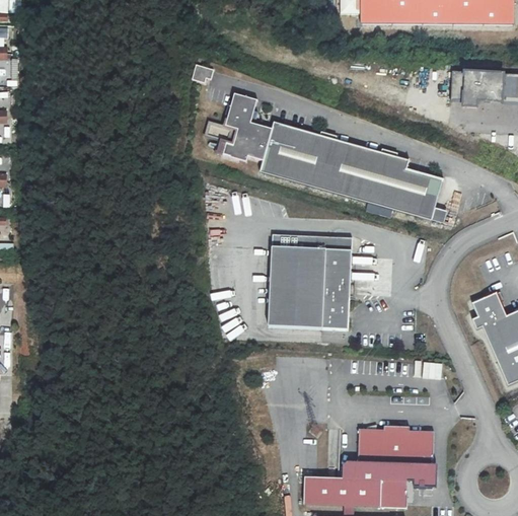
[(358,0),(358,21),(513,23),(513,0),(358,0)]
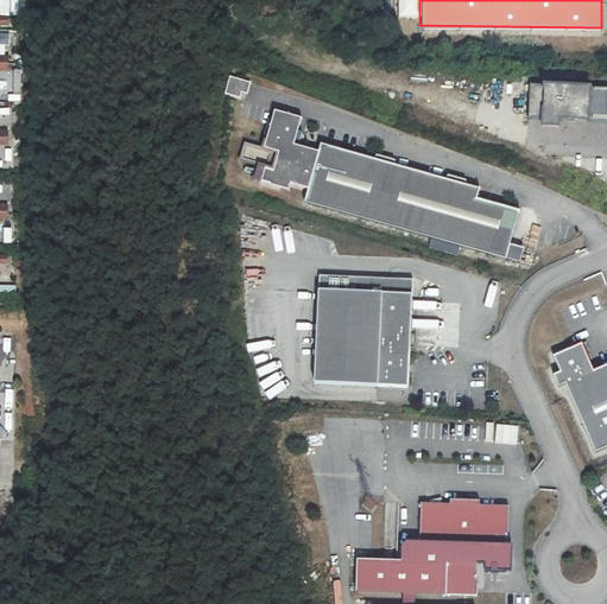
[(0,87),(12,87),(10,70),(0,70),(0,87)]
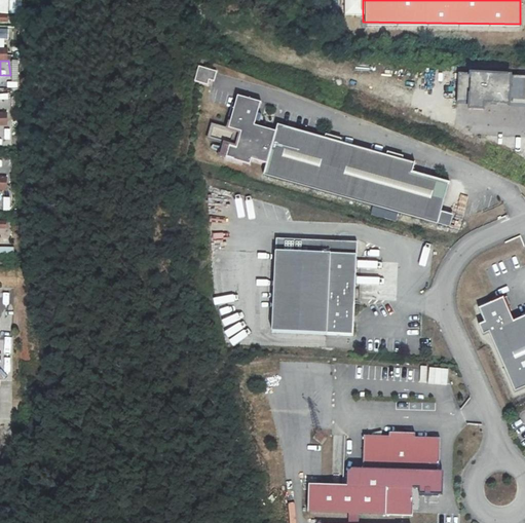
[(215,69),(198,64),(194,78),(205,81),(207,77),(212,78),(215,69)]
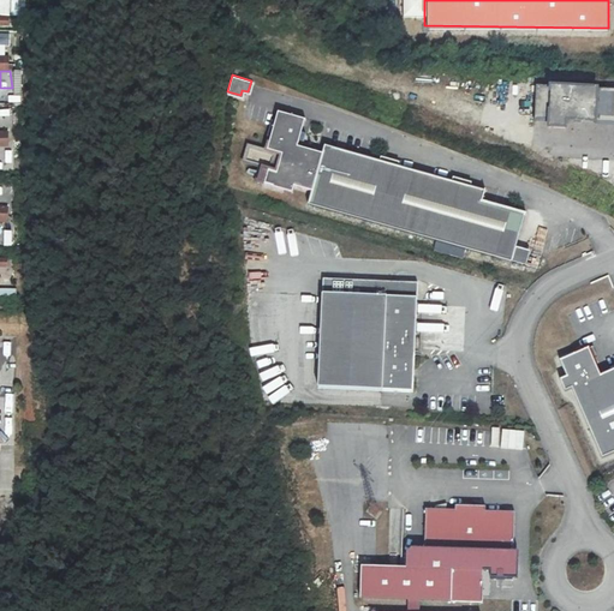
[(613,124),(613,91),(535,88),(534,120),(613,124)]
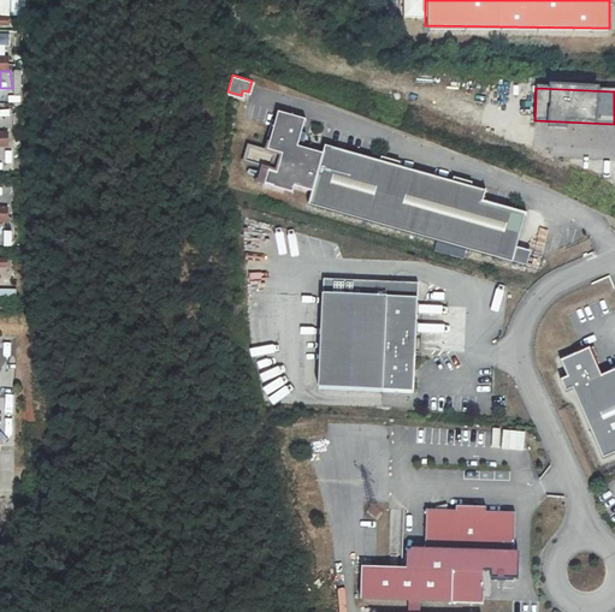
[(311,189),(321,152),(297,144),(306,117),(278,110),(266,148),(282,153),(277,170),(261,165),(256,182),(294,192),(295,185),(311,189)]
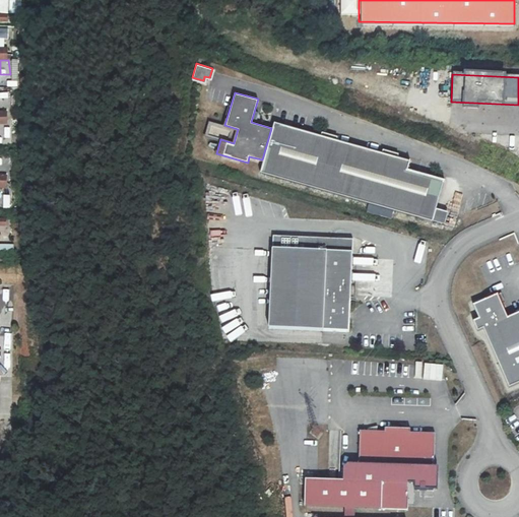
[(0,105),(7,107),(8,93),(2,93),(1,104),(0,104),(0,105)]
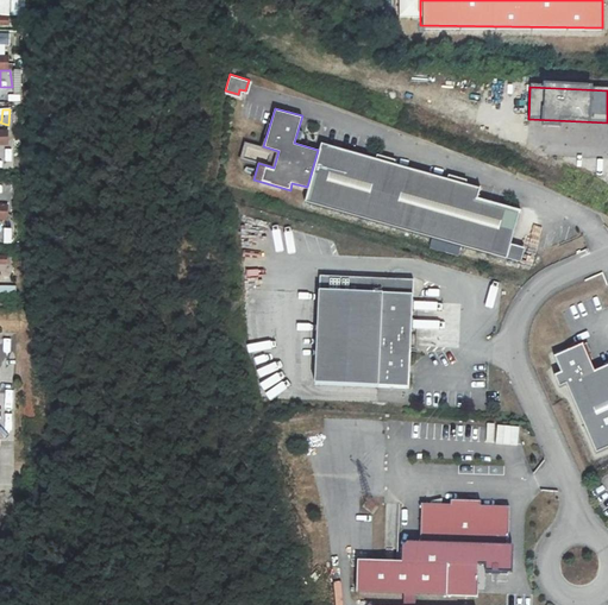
[(279,151),(263,146),(244,142),(240,158),(258,163),(274,168),(279,151)]
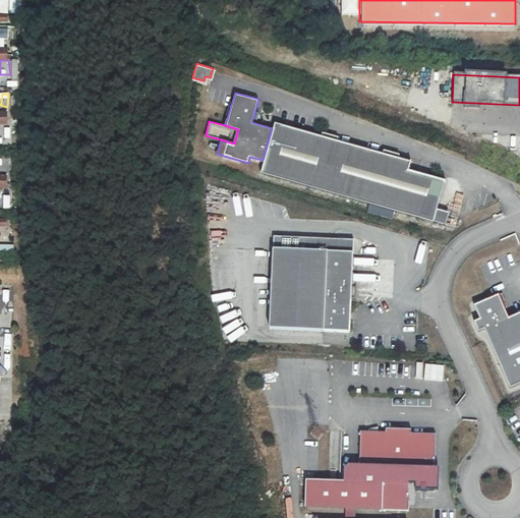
[(274,121),(272,128),(263,160),(260,170),(432,219),(445,223),(448,212),(436,209),(444,180),(406,169),(408,159),(274,121)]
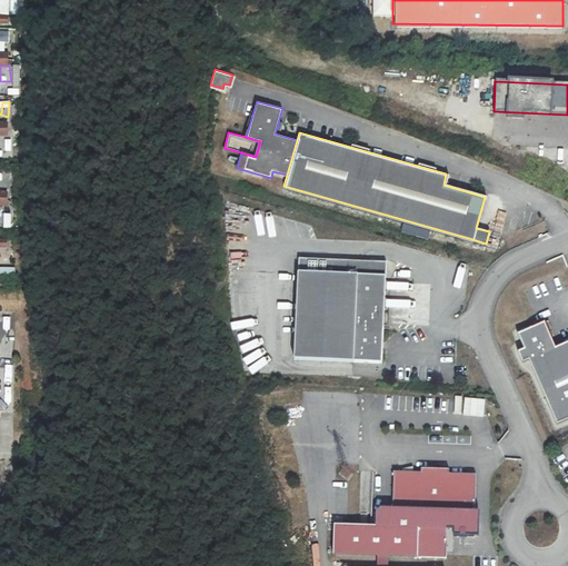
[(9,214),(0,214),(0,224),(9,225),(9,214)]
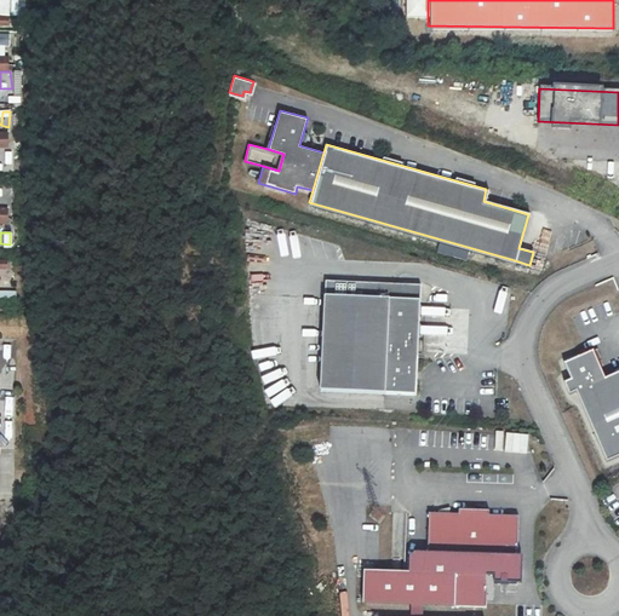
[(419,285),(324,280),(319,390),(414,393),(419,285)]
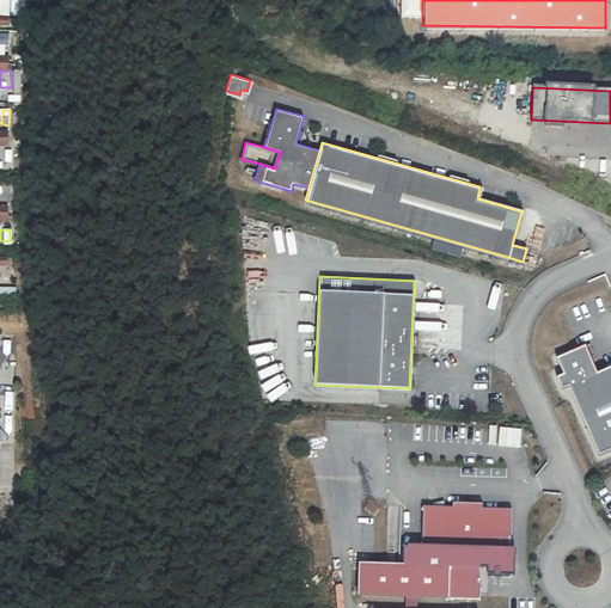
[(0,293),(14,293),(14,284),(0,283),(0,293)]
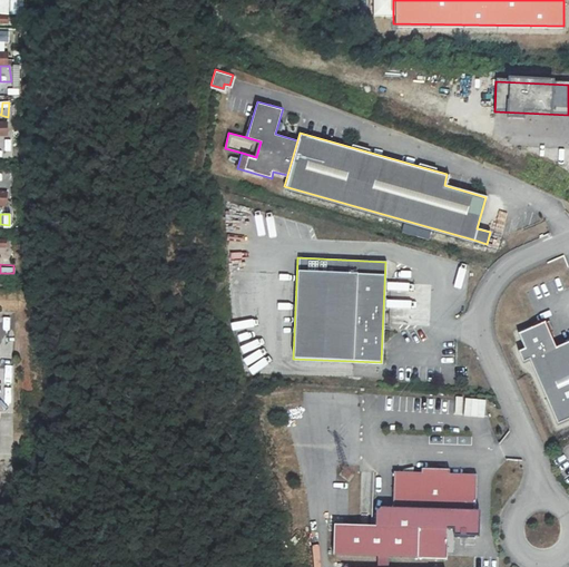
[(568,340),(553,346),(542,321),(516,332),(522,348),(516,350),(520,361),(527,359),(555,423),(568,416),(568,340)]
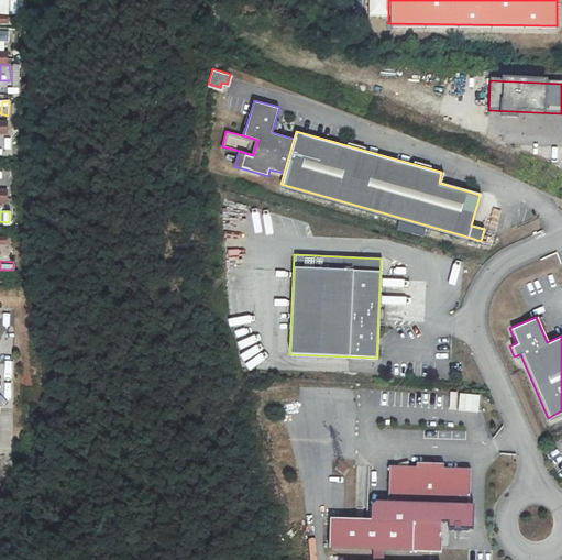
[(419,469),(392,468),(390,508),(374,508),(374,523),(333,522),(332,550),(443,553),(444,525),(445,512),(472,512),(473,471),(447,470),(447,465),(419,465),(419,469)]
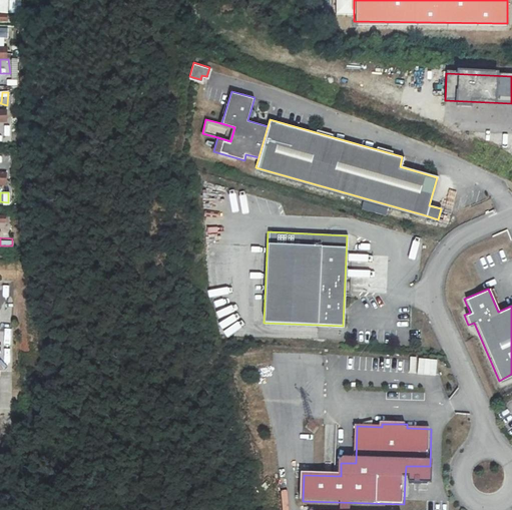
[(406,466),(405,478),(430,479),(430,466),(406,466)]
